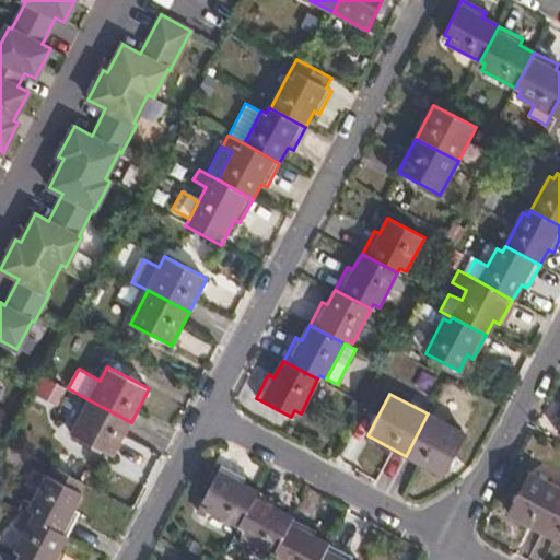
[(131,422),(90,400),(72,434),(114,455),(131,422)]
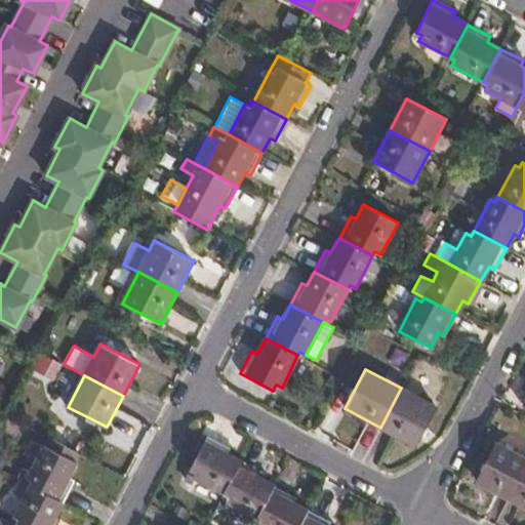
[(401,388),(380,428),(416,446),(437,407),(401,388)]
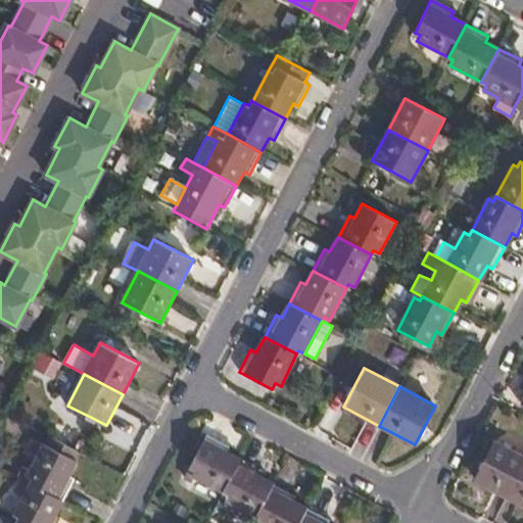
[(191,475),(225,492),(241,460),(226,450),(229,445),(206,434),(189,467),(194,470),(191,475)]
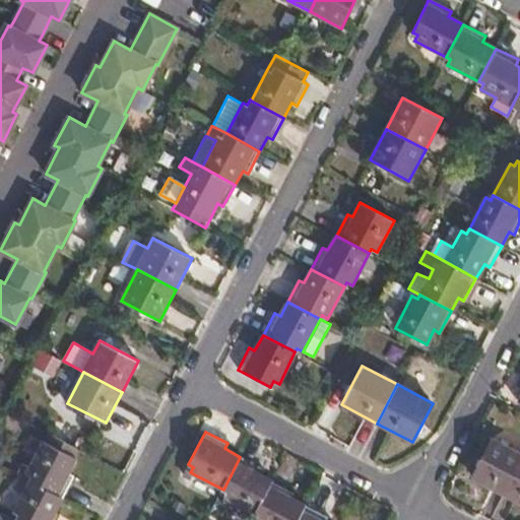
[(21,476),(63,498),(74,476),(69,473),(81,450),(48,433),(29,468),(23,464),(18,474),(21,476)]
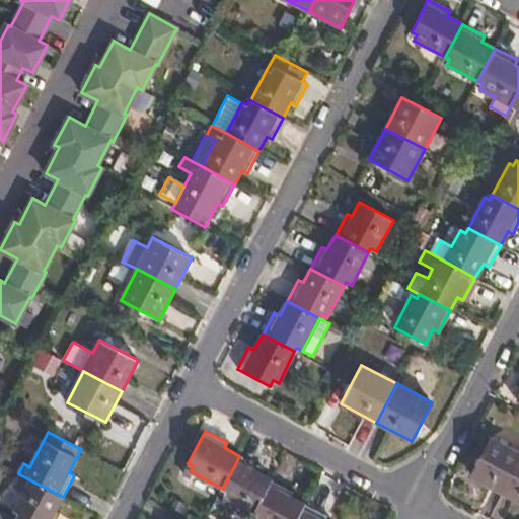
[(469,476),(502,494),(518,461),(518,452),(490,437),(469,476)]
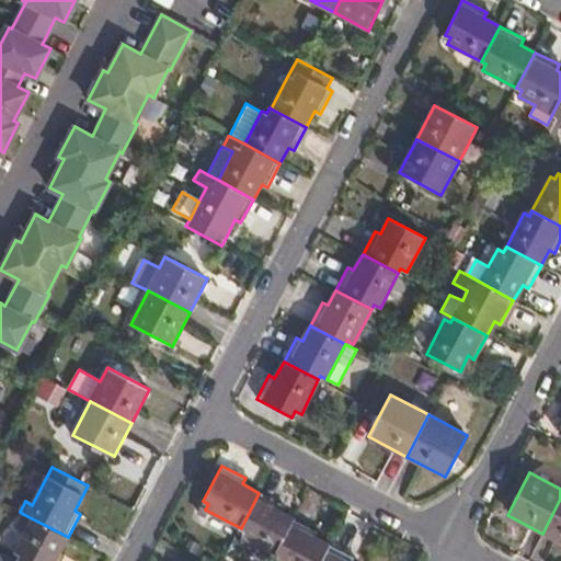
[(259,493),(241,528),(244,530),(241,536),(275,554),(294,518),(279,511),(283,505),(259,493)]
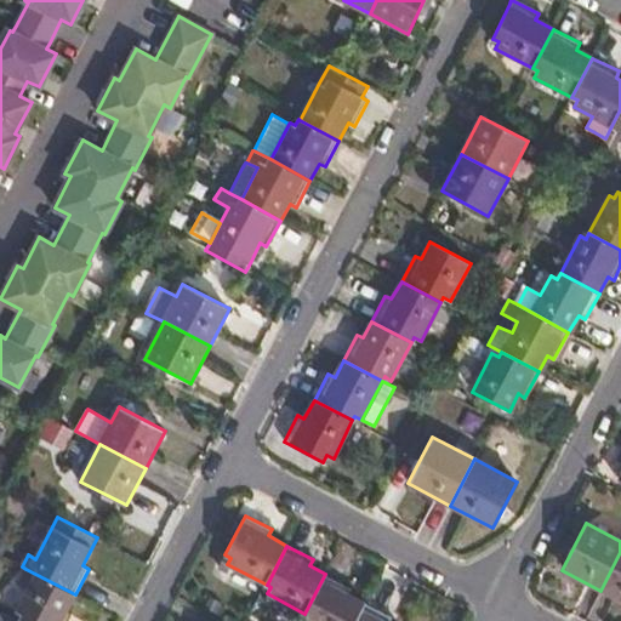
[(620,552),(600,591),(620,600),(620,552)]
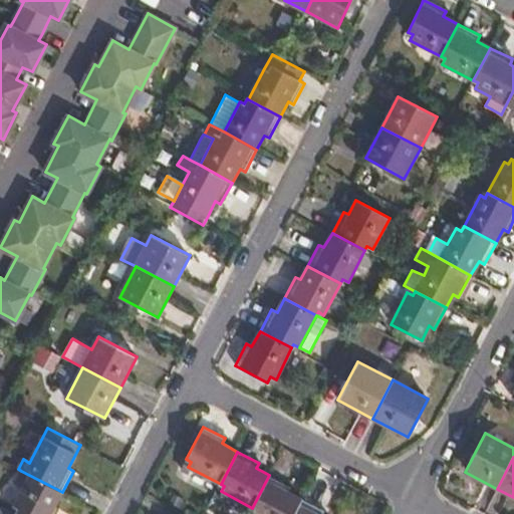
[(63,492),(62,492),(21,471),(15,484),(23,488),(13,506),(14,507),(12,512),(14,513),(57,513),(60,510),(54,507),(63,492)]
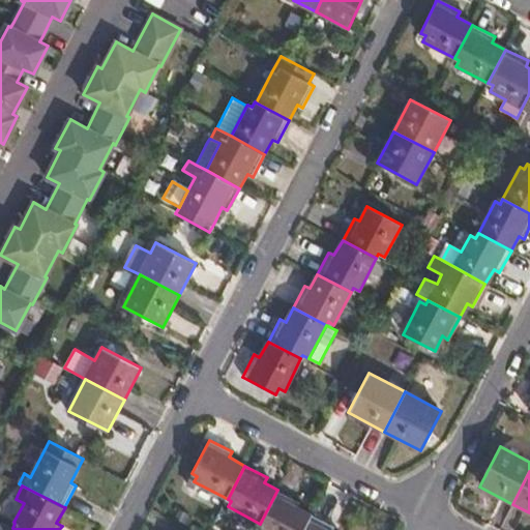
[(277,490),(260,524),(264,526),(261,529),(301,529),(310,514),(296,507),(299,502),(277,490)]
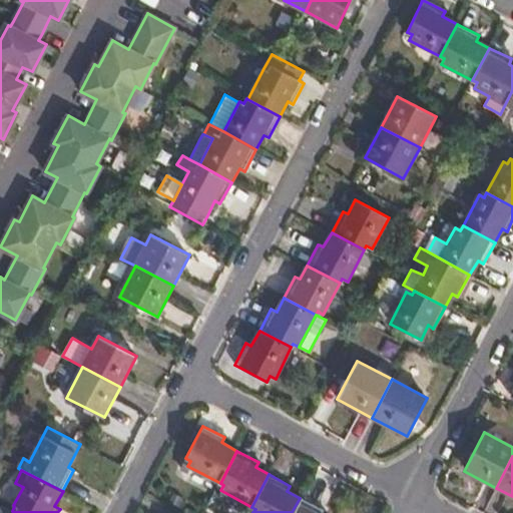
[(300,498),(292,512),(320,512),(322,509),(300,498)]
